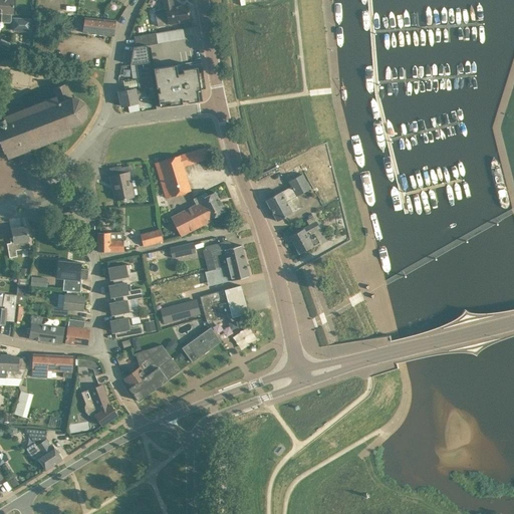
[(13,14),(14,0),(0,0),(0,13),(2,14),(1,21),(3,22),(9,23),(11,21),(12,21),(12,31),(31,32),(31,29),(31,20),(31,19),(13,18),(11,18),(11,14),(13,14)]
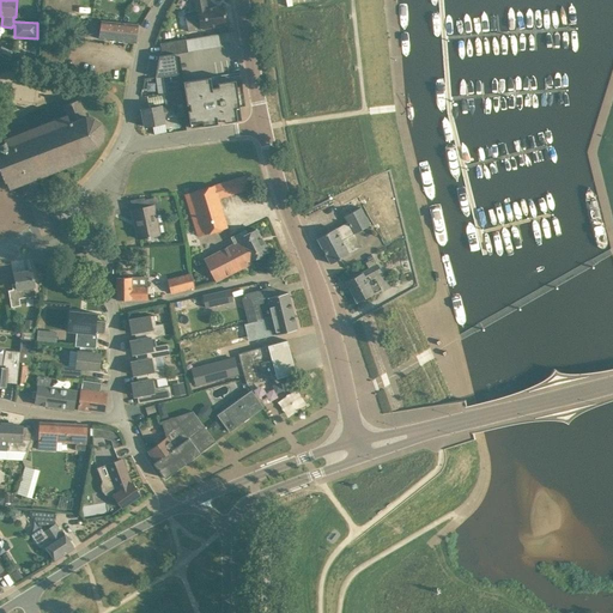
[(186,16),(188,28),(189,31),(201,29),(201,30),(216,28),(214,26),(226,24),(224,6),(207,8),(205,0),(194,0),(196,11),(186,12),(186,16)]
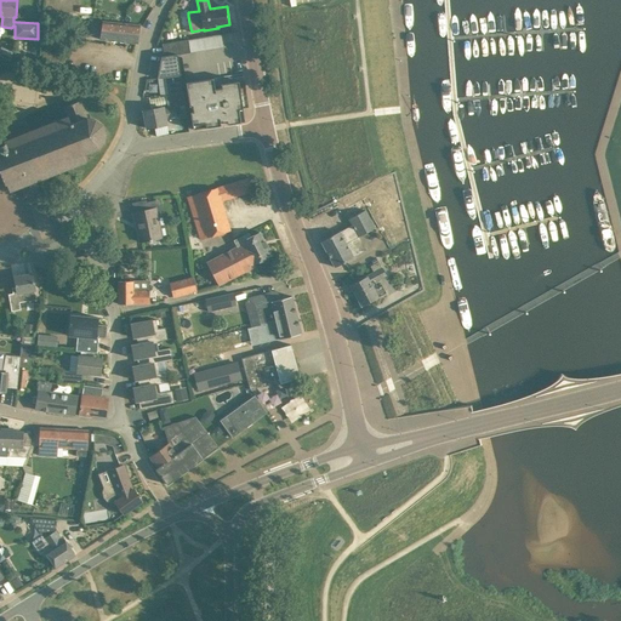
[(129,23),(129,26),(103,23),(101,40),(138,44),(141,24),(129,23)]
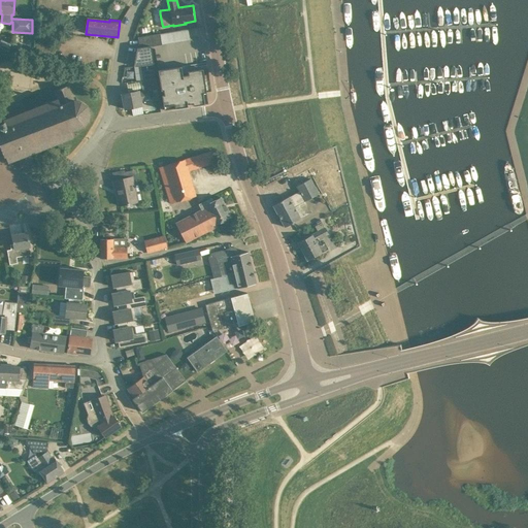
[(202,27),(202,26),(138,37),(146,36),(149,46),(137,47),(134,66),(141,65),(143,79),(141,80),(141,81),(156,79),(151,46),(162,44),(160,34),(202,27)]
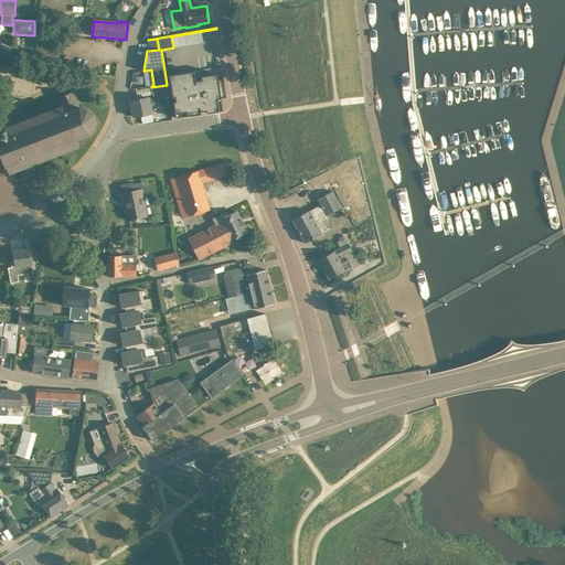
[(38,60),(56,63),(60,50),(40,45),(38,60)]
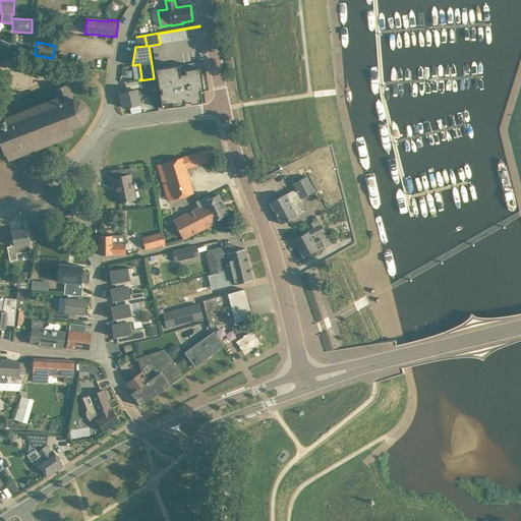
[(206,102),(204,91),(200,67),(185,70),(186,73),(180,74),(179,65),(156,69),(159,90),(161,89),(162,94),(160,94),(162,109),(185,105),(185,103),(190,102),(190,104),(206,102)]
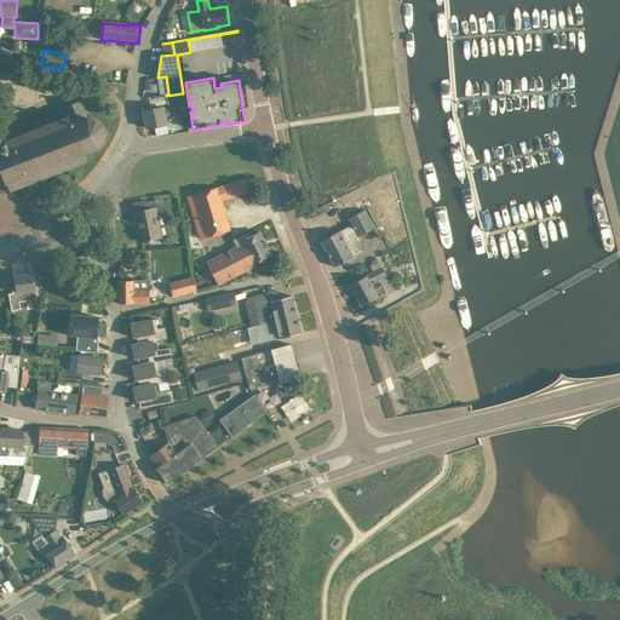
[(177,107),(179,105),(184,104),(183,93),(166,96),(167,104),(177,103),(177,107)]
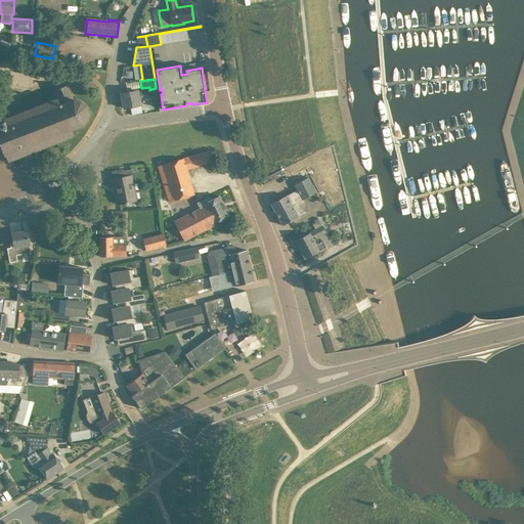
[(70,129),(80,125),(84,123),(87,119),(88,115),(88,110),(86,105),(83,102),(79,100),(74,99),(68,85),(54,90),(57,98),(47,102),(46,100),(45,101),(45,103),(37,106),(36,104),(34,105),(35,106),(26,111),(16,115),(15,115),(14,113),(13,114),(12,110),(8,107),(4,110),(3,113),(5,119),(3,119),(4,121),(1,122),(0,123),(0,124),(1,127),(0,127),(0,143),(4,155),(5,155),(8,161),(17,157),(20,165),(20,167),(22,167),(22,165),(33,162),(34,162),(35,161),(33,161),(30,153),(39,148),(40,150),(41,149),(40,148),(49,144),(50,146),(51,145),(51,144),(60,140),(60,142),(62,141),(61,140),(73,136),(70,129)]
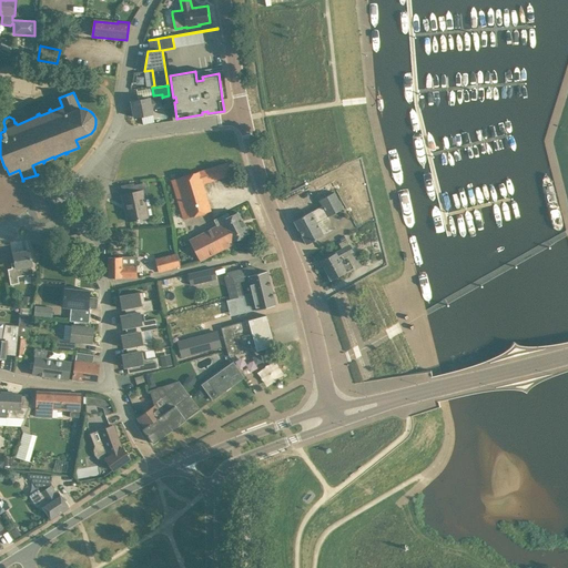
[(150,98),(142,99),(131,101),(134,118),(152,113),(151,108),(161,105),(160,98),(150,100),(150,98)]
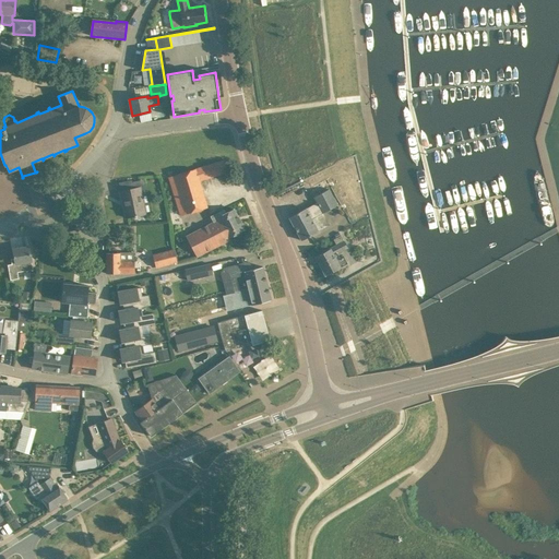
[(18,122),(27,118),(27,116),(25,117),(24,113),(15,117),(18,122)]
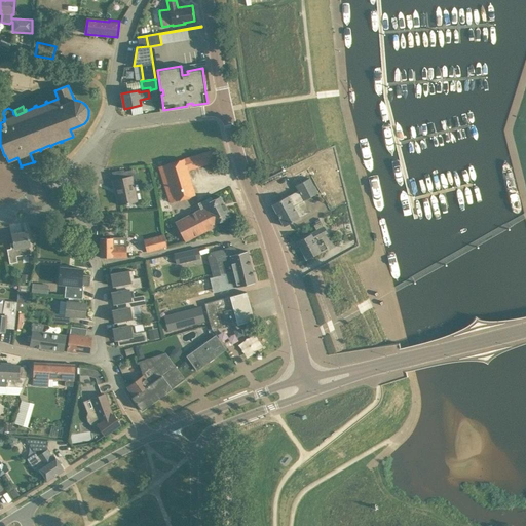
[(162,176),(171,202),(195,195),(188,170),(184,159),(159,166),(162,176)]
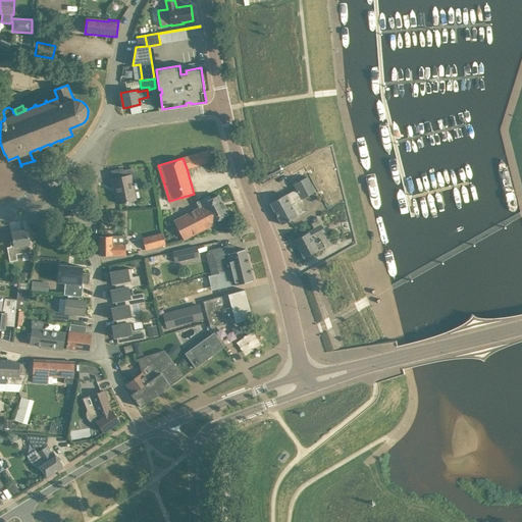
[(124,175),(113,178),(112,178),(118,203),(137,199),(142,198),(140,188),(136,167),(123,169),(124,175)]
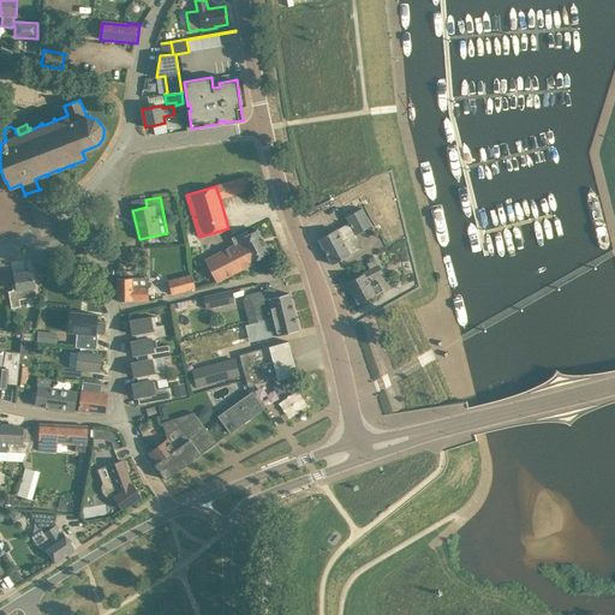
[(318,239),(326,251),(345,242),(344,240),(346,239),(356,234),(371,226),(362,208),(346,216),(350,222),(318,239)]
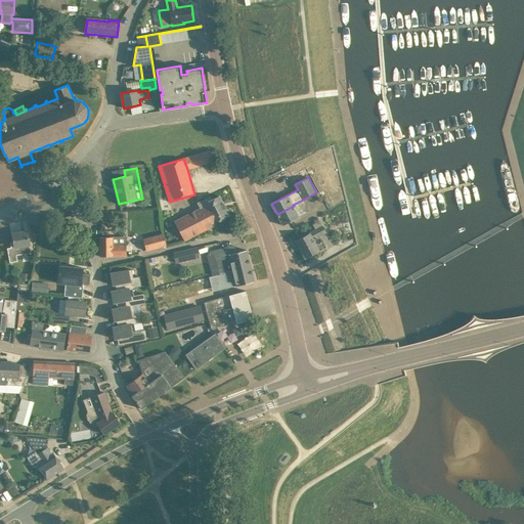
[(219,195),(212,200),(210,195),(198,203),(200,208),(174,221),(184,241),(215,225),(214,223),(229,215),(219,195)]
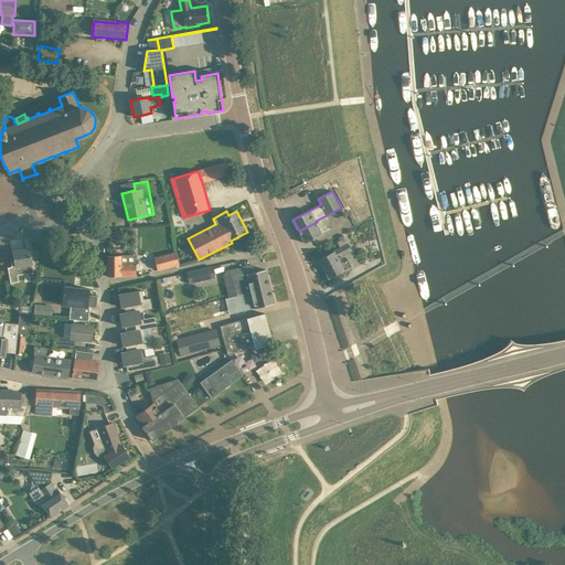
[(305,243),(322,233),(317,222),(299,231),(305,243)]
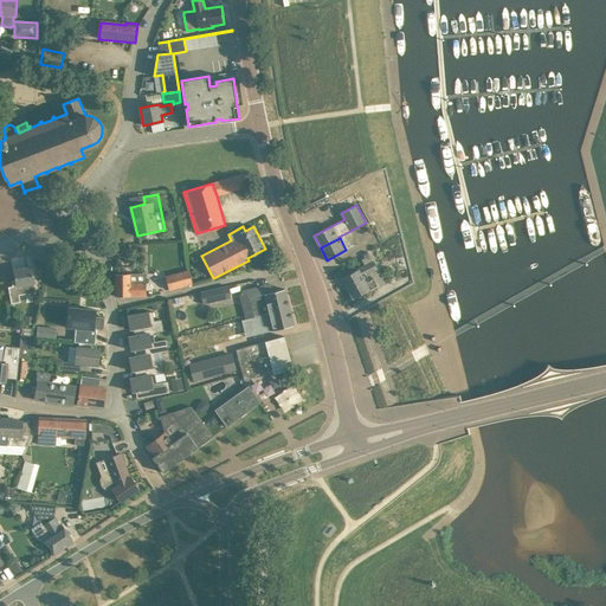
[(366,265),(353,272),(342,278),(353,298),(376,285),(373,278),(368,281),(366,276),(378,269),(372,262),(372,260),(369,255),(365,258),(361,259),(366,265)]
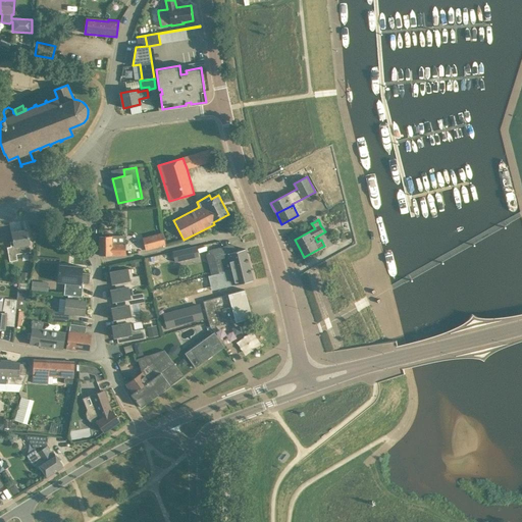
[(16,254),(31,252),(30,244),(28,230),(12,232),(13,241),(10,242),(11,247),(7,247),(10,261),(17,260),(16,254)]
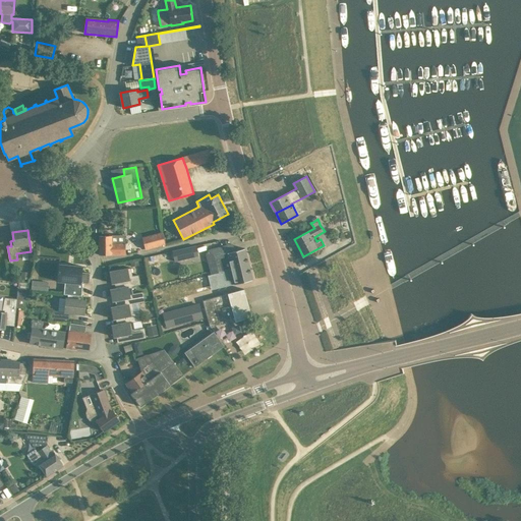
[(165,244),(163,234),(162,232),(142,237),(146,249),(165,244)]
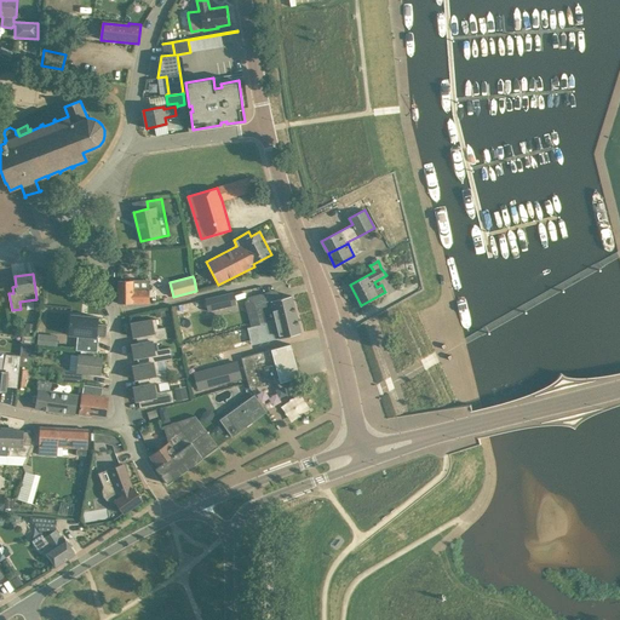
[(133,281),(118,281),(118,303),(149,303),(149,290),(133,290),(133,281)]
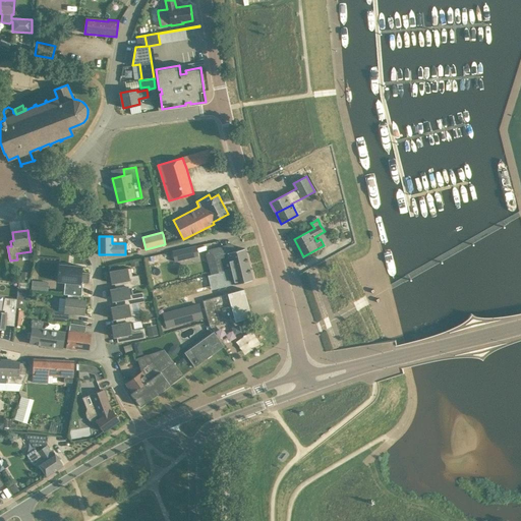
[(198,256),(195,245),(171,250),(174,262),(198,256)]
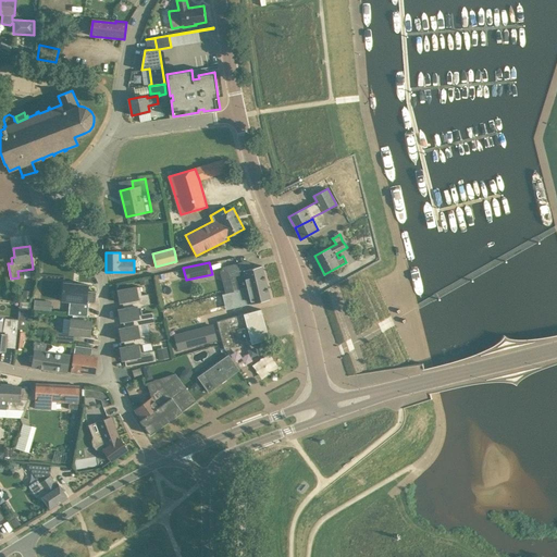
[(232,284),(234,292),(242,289),(242,288),(247,287),(247,286),(265,282),(261,265),(238,271),(236,264),(227,267),(230,276),(232,284)]
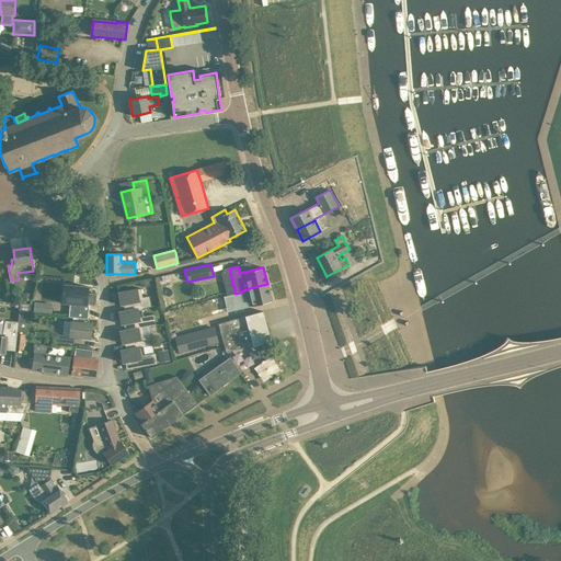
[(176,273),(159,277),(161,286),(179,282),(176,273)]
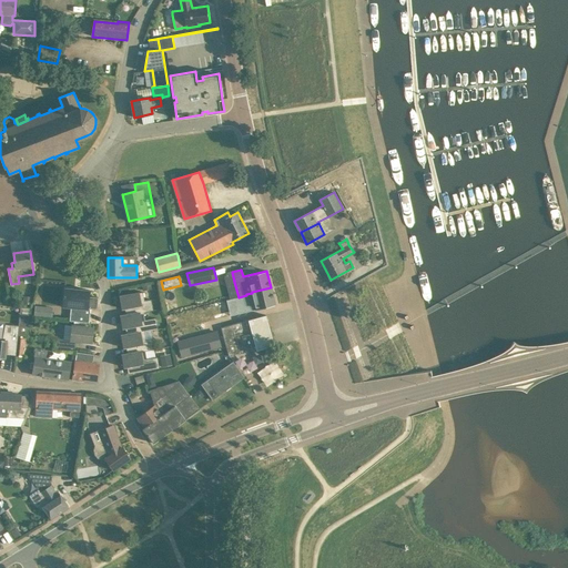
[(98,310),(99,297),(90,296),(90,291),(64,287),(62,307),(71,308),(70,321),(89,323),(90,308),(98,310)]
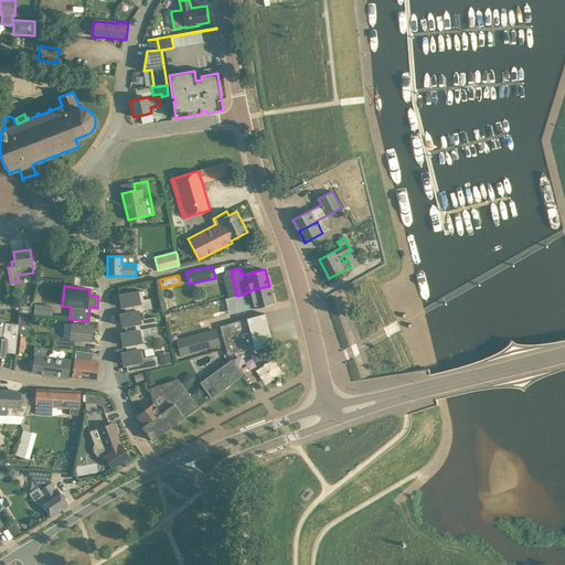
[(251,290),(251,291),(252,298),(249,298),(253,309),(274,304),(269,286),(251,290)]
